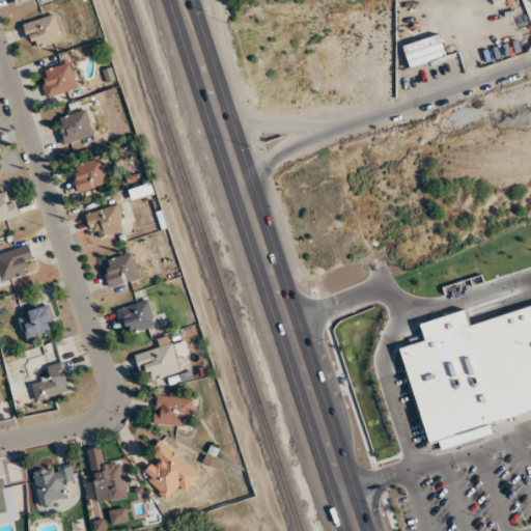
[(23,25),(32,50),(61,38),(53,15),(23,25)]
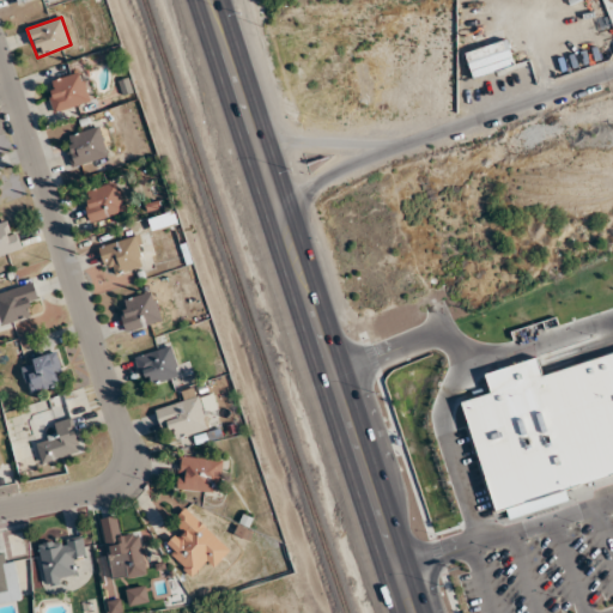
[(89,102),(80,72),(46,83),(55,111),(89,102)]
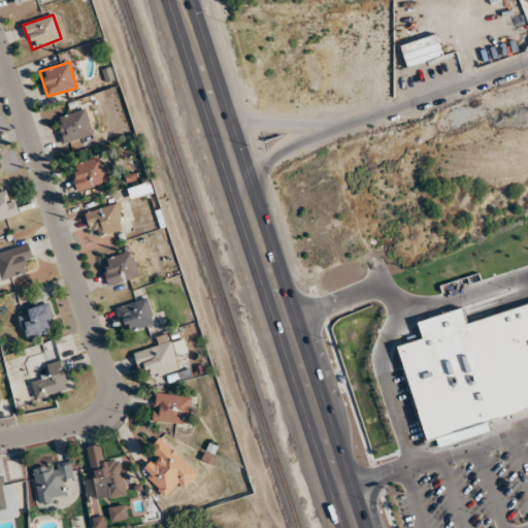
[(56,118),(63,143),(93,135),(86,109),(56,118)]
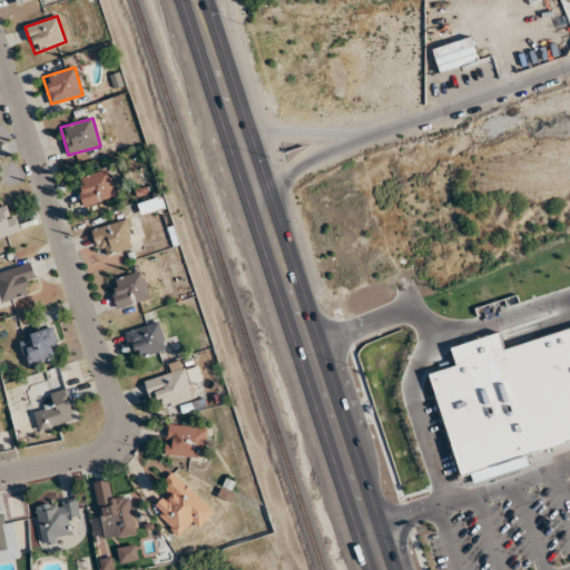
[(85,206),(116,196),(108,169),(76,179),(85,206)]
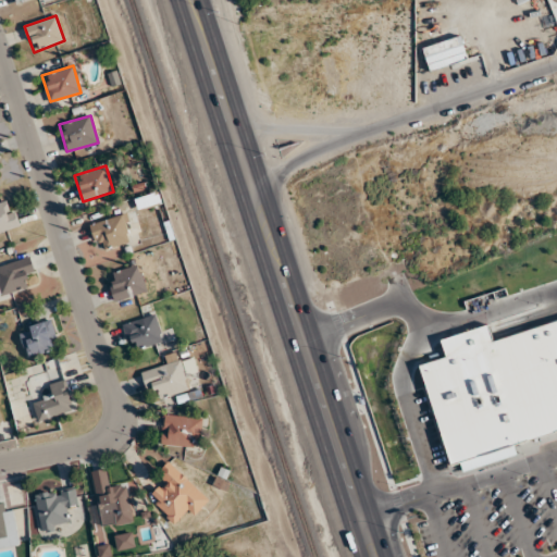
[(0,202),(0,233),(20,226),(14,209),(7,212),(3,201),(0,202)]
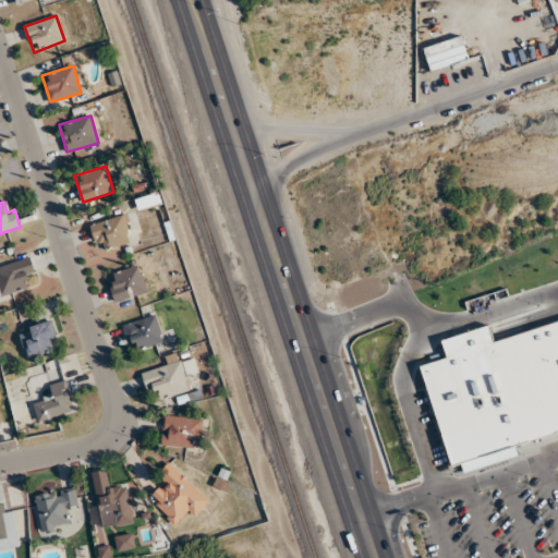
[(91,223),(96,251),(130,244),(123,217),(91,223)]
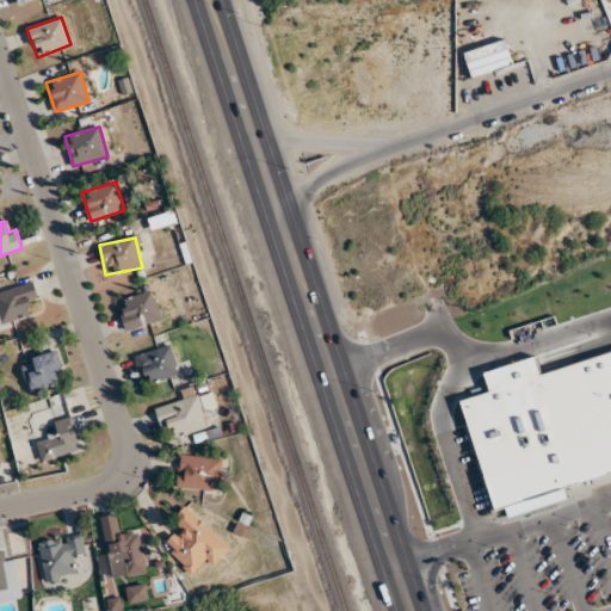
[(0,323),(31,316),(28,304),(39,301),(34,283),(0,291),(0,323)]
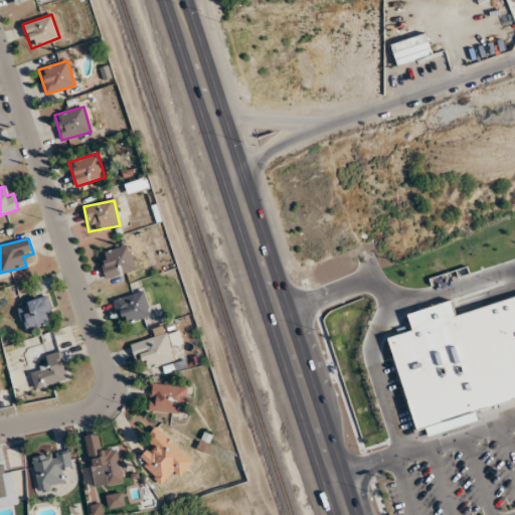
[(106,251),(108,259),(100,262),(106,280),(136,271),(128,244),(106,251)]
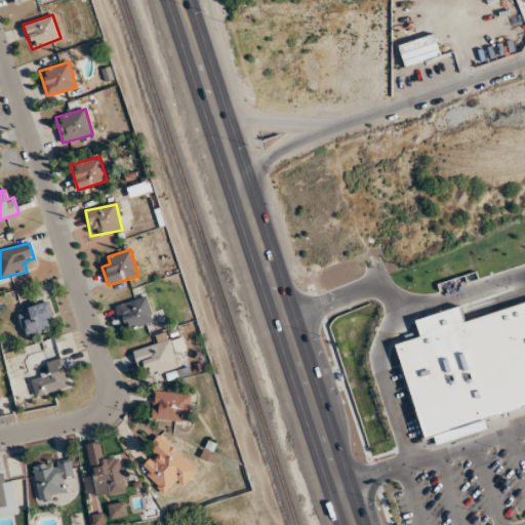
[(154,322),(146,296),(116,306),(125,332),(154,322)]
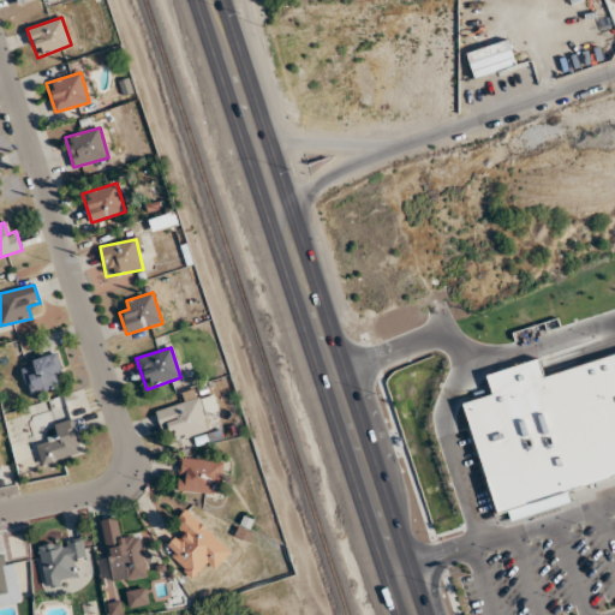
[(31,395),(66,383),(57,353),(21,365),(31,395)]
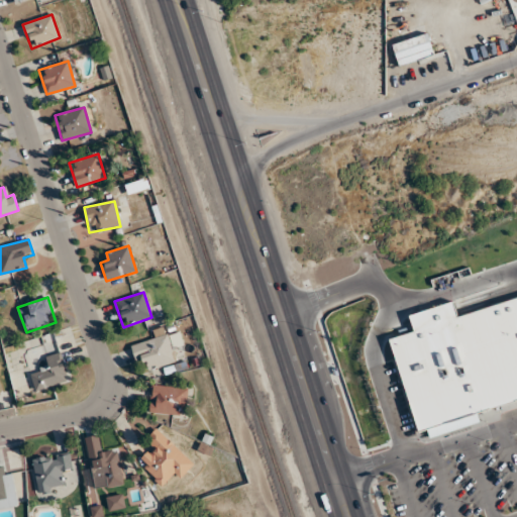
[(391,338),(415,431),(426,427),(428,436),(480,423),(478,413),(516,402),(516,298),(457,314),(453,302),(409,314),(414,331),(391,338)]
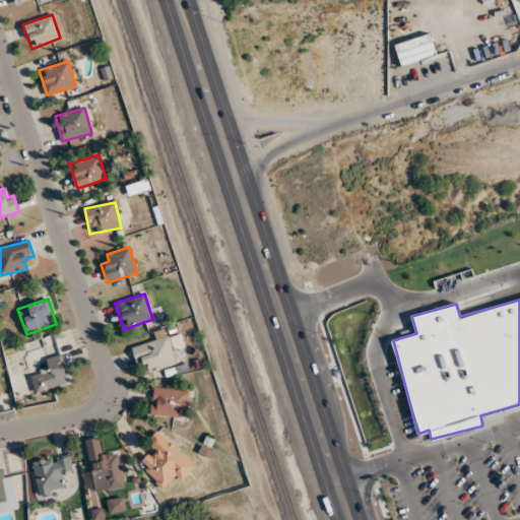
[(178,366),(174,348),(183,346),(181,335),(169,338),(167,329),(151,333),(153,342),(133,347),(137,366),(147,364),(149,372),(178,366)]
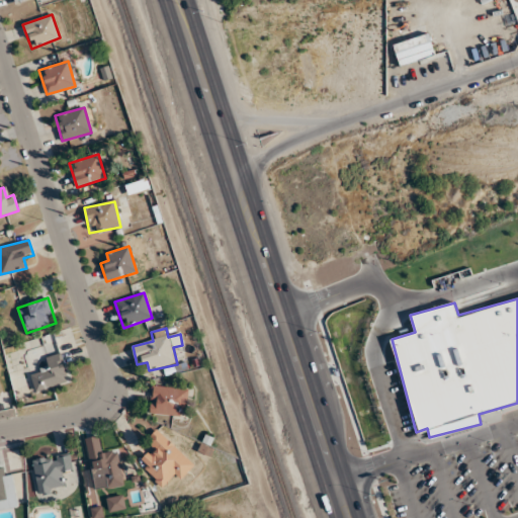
[(30,372),(35,391),(70,382),(63,353),(46,357),(49,368),(30,372)]
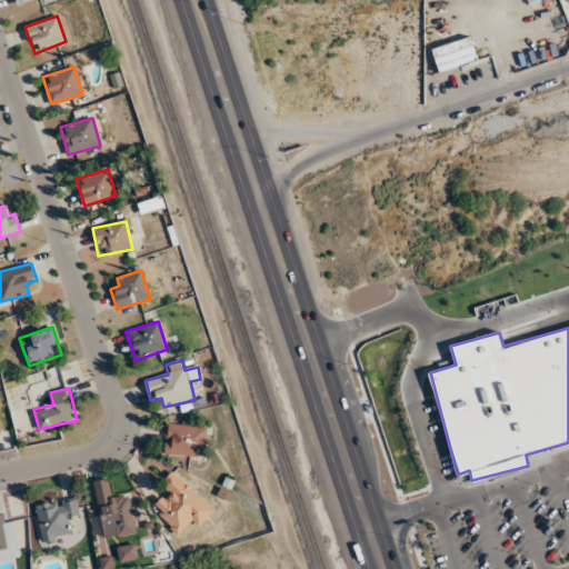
[(206,427),(167,425),(166,455),(205,457),(206,427)]
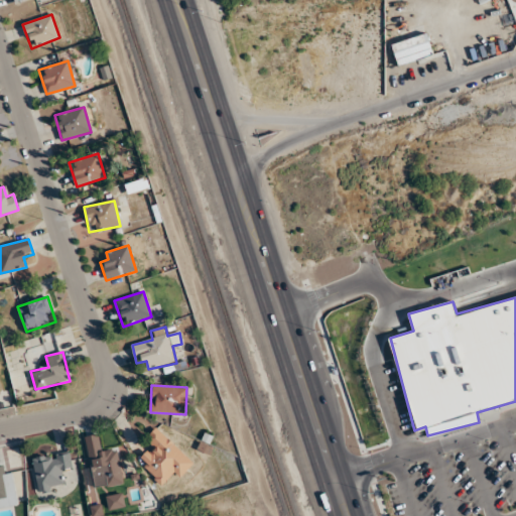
[(162,485),(174,472),(180,478),(195,462),(155,427),(146,438),(153,444),(137,464),(162,485)]
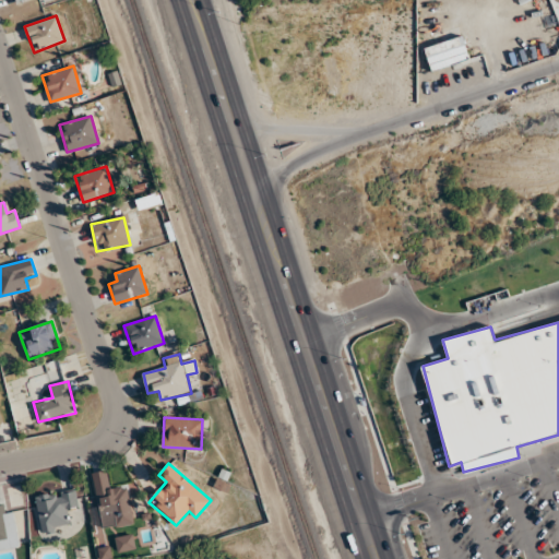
[(134,524),(129,486),(109,489),(107,471),(94,473),(102,528),(134,524)]
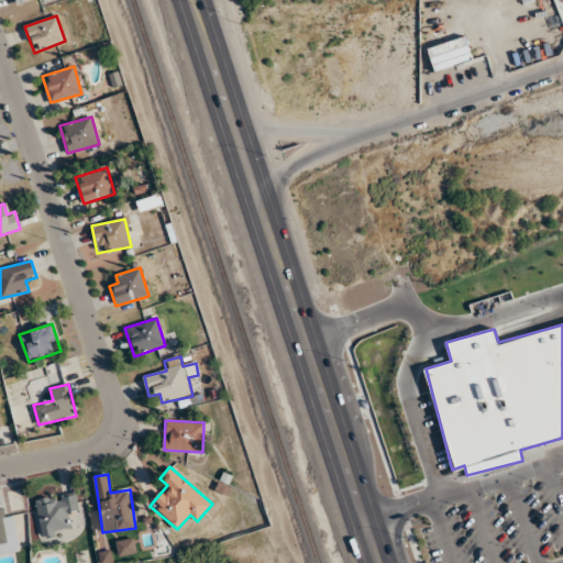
[(42,537),(70,532),(67,516),(80,515),(77,494),(36,499),(42,537)]
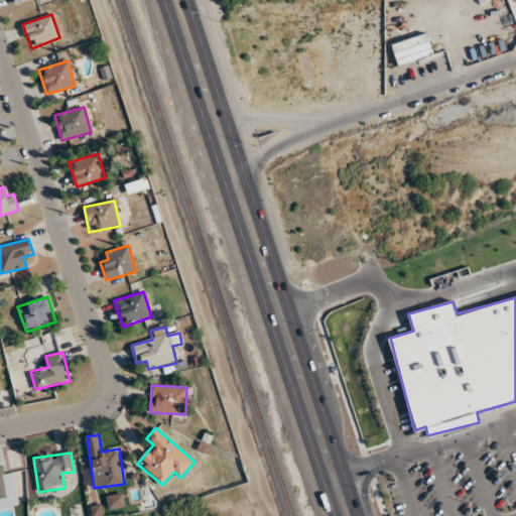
[(14,473),(4,474),(3,467),(0,467),(0,507),(17,506),(14,473)]
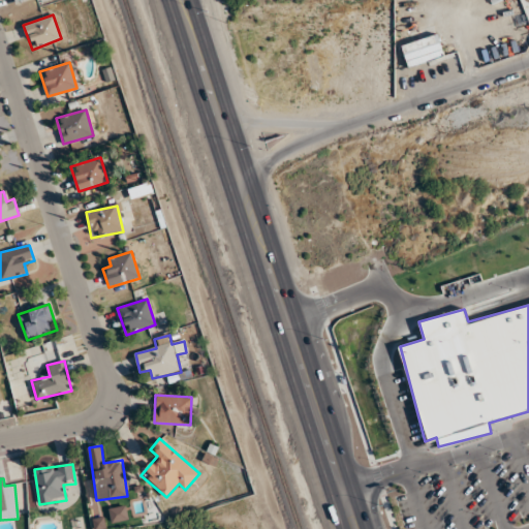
[(128,520),(125,505),(109,508),(111,523),(128,520)]
